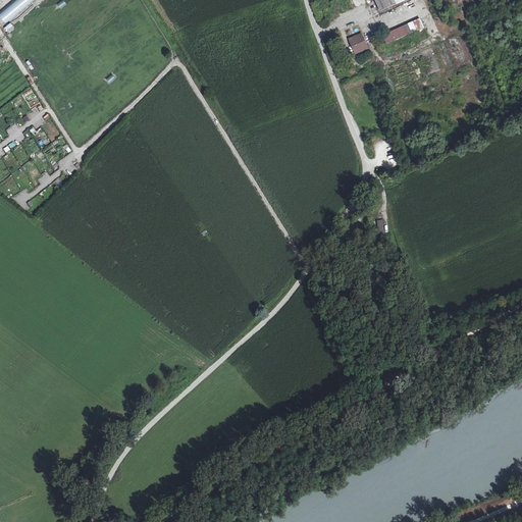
[(0,0),(0,23),(2,25),(35,0),(0,0)]
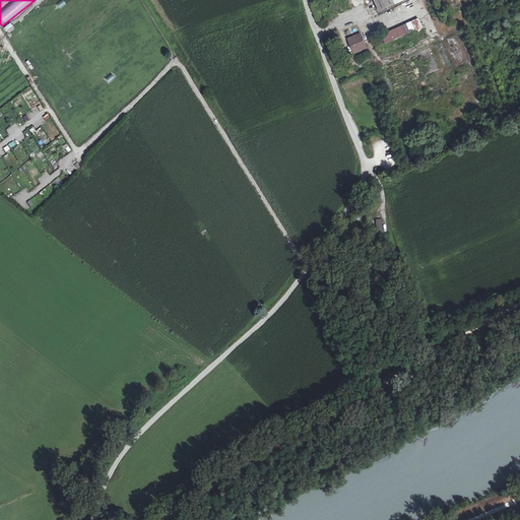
[(375,0),(380,11),(403,0),(375,0)]
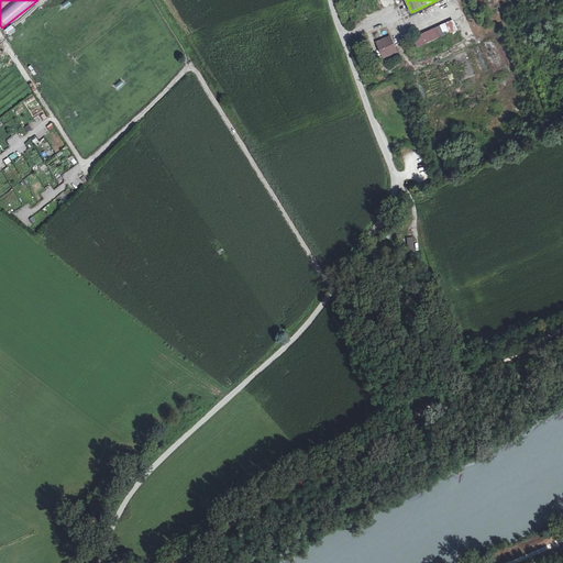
[(3,29),(8,35),(15,31),(12,24),(3,29)]
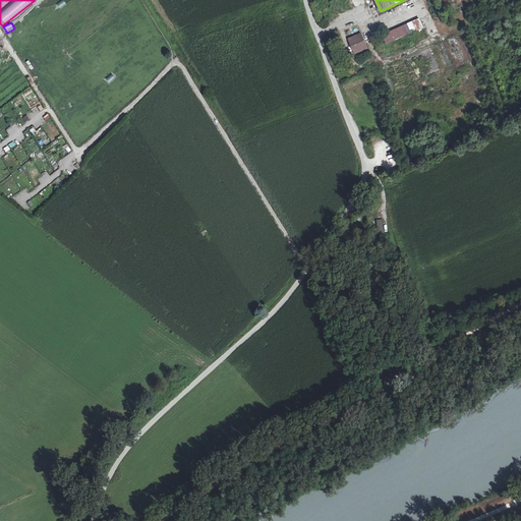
[(405,25),(383,36),(387,44),(409,34),(405,25)]
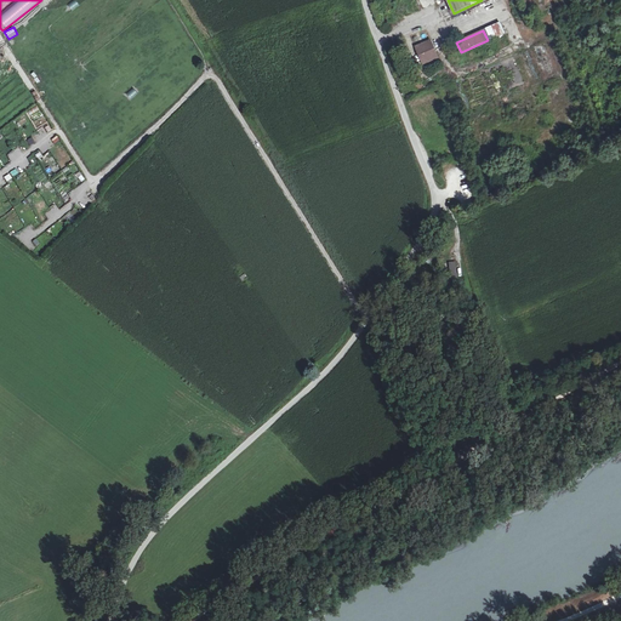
[(421,49),(432,43),(431,40),(416,47),(419,52),(422,51),(421,49)]
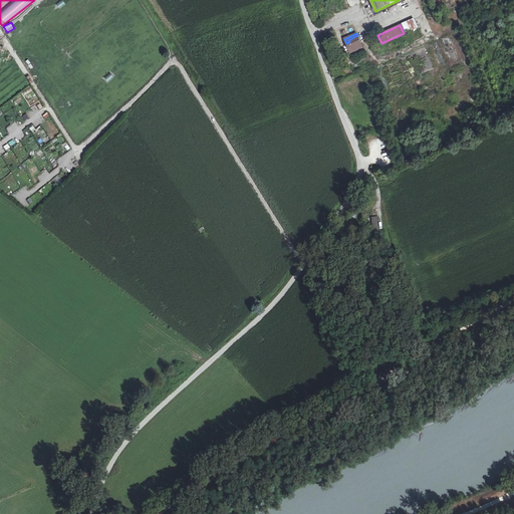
[(362,47),(357,35),(348,40),(349,42),(346,43),(350,52),(362,47)]
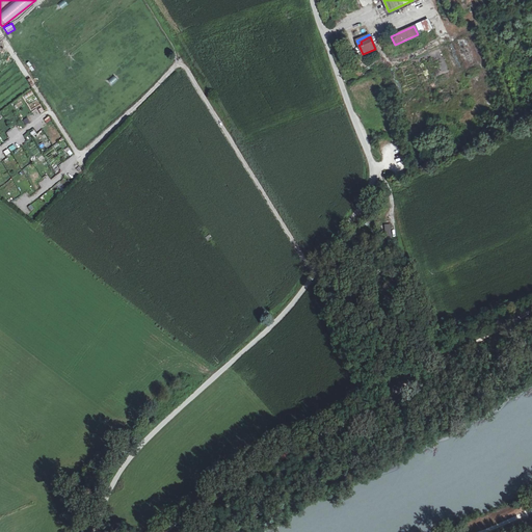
[(59,111),(64,118),(76,111),(70,103),(59,111)]
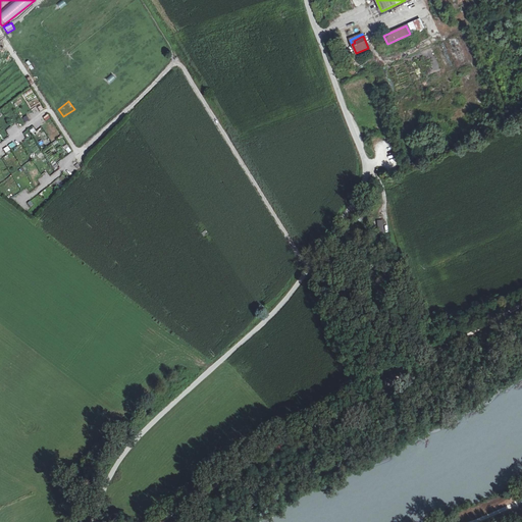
[(56,171),(59,168),(54,161),(51,164),(56,171)]
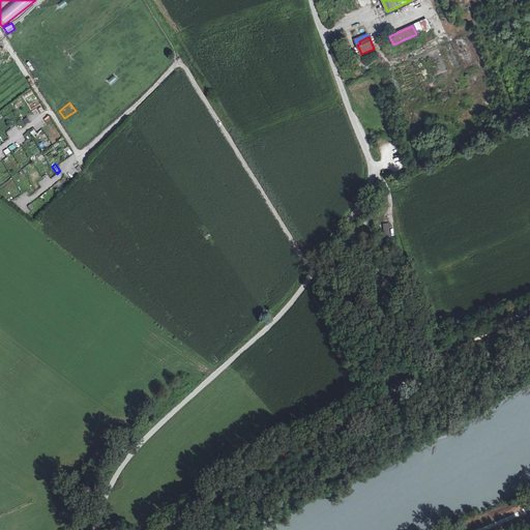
[(30,210),(37,205),(34,201),(28,206),(30,210)]
